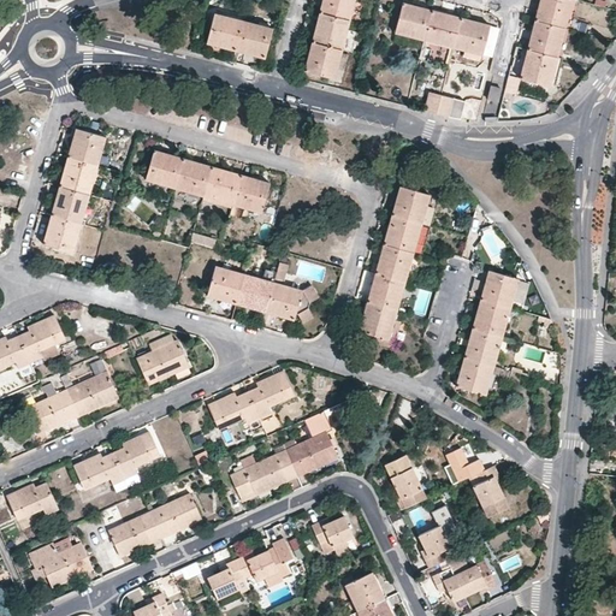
[(354,1),(354,0),(323,0),(320,12),(349,21),(354,1)]
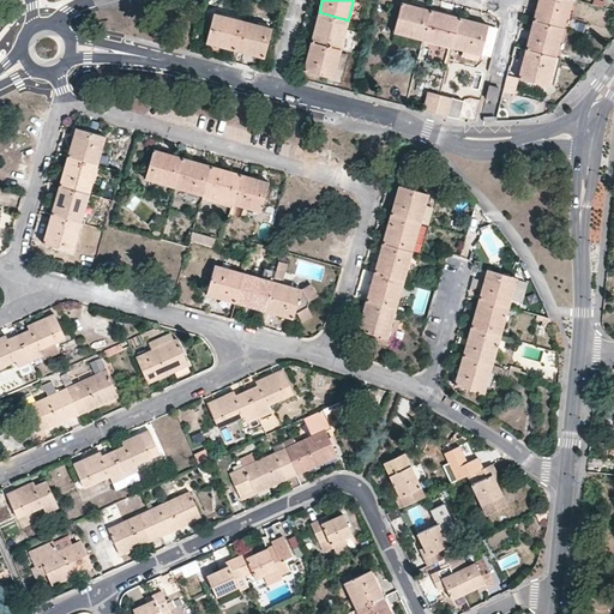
[(570,0),(539,0),(534,20),(563,28),(570,0)]
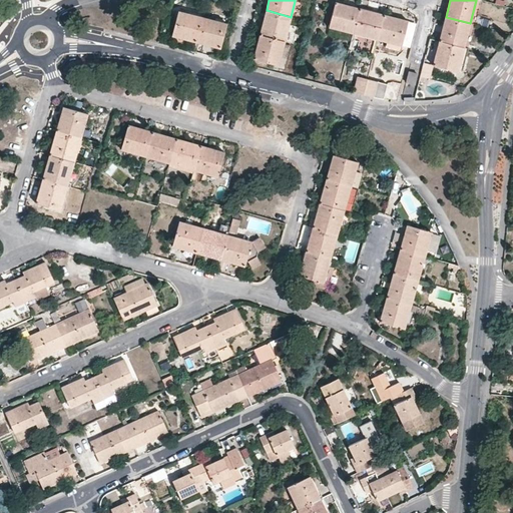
[(329,27),(353,33),(360,9),(336,3),(329,27)]
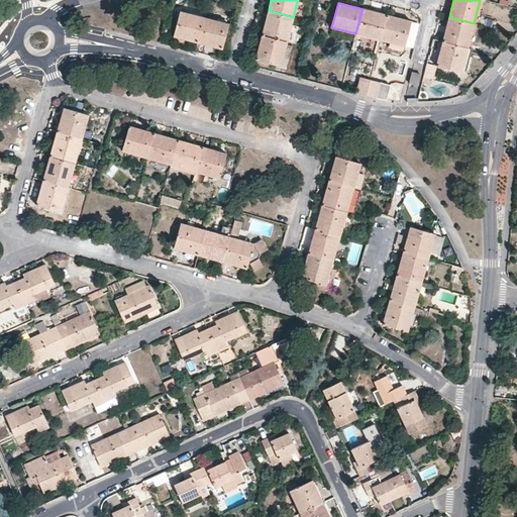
[(355,33),(381,39),(387,15),(363,9),(355,33)]
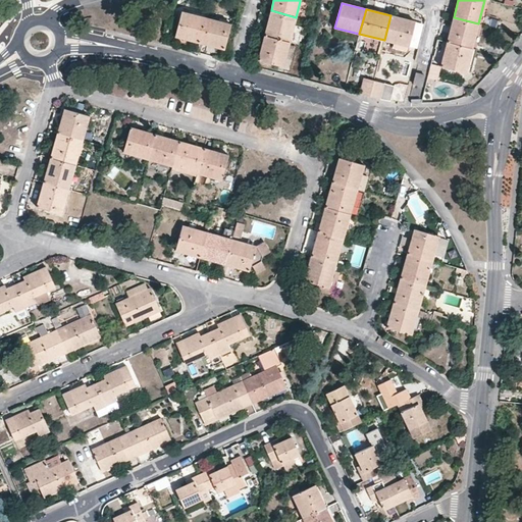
[(296,17),(271,10),(264,35),(290,42),(294,24),(296,17)]
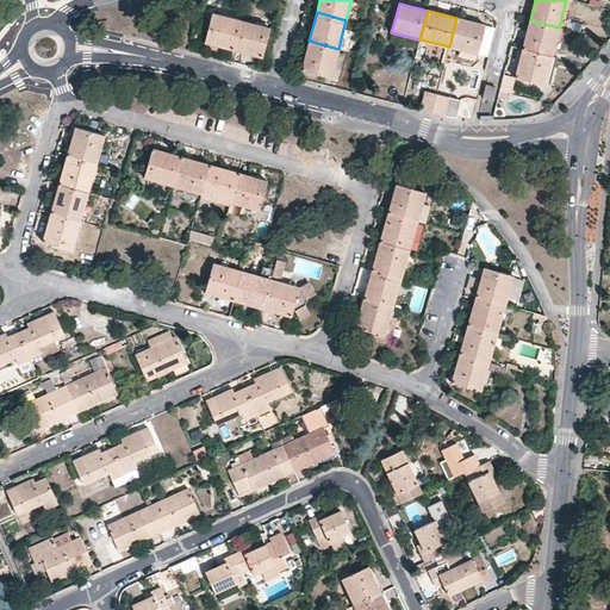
[(215,14),(212,13),(205,43),(234,50),(241,22),(215,14)]
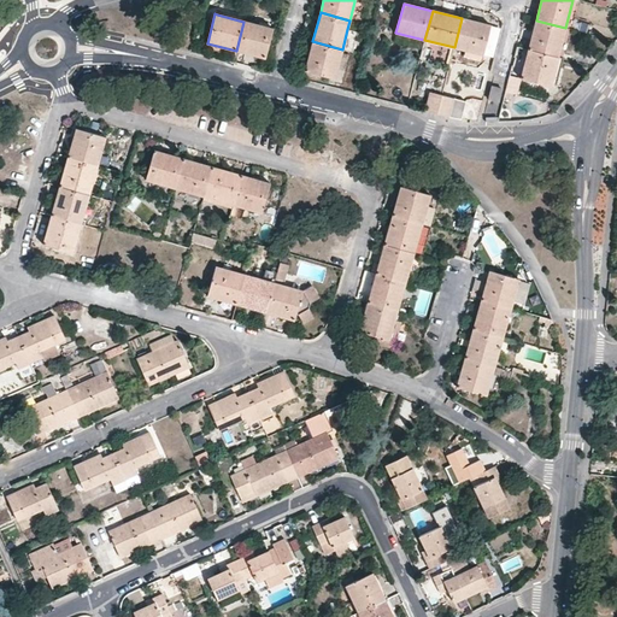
[(495,56),(501,30),(501,28),(491,25),(462,18),(454,47),(482,54),(494,58),(495,56)]
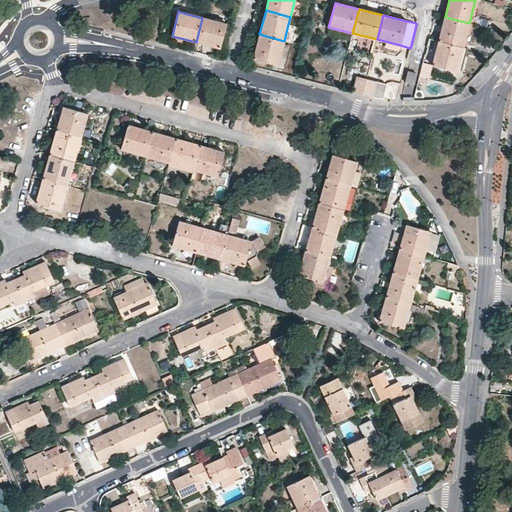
[(445,17),(439,41),(463,48),(469,23),(445,17)]
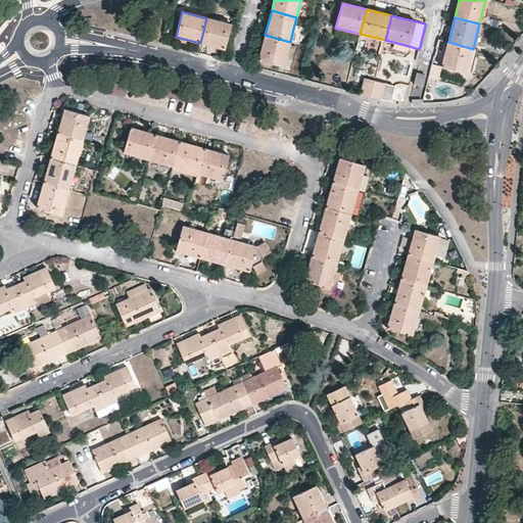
[(231,25),(206,18),(200,43),(225,49),(231,25)]
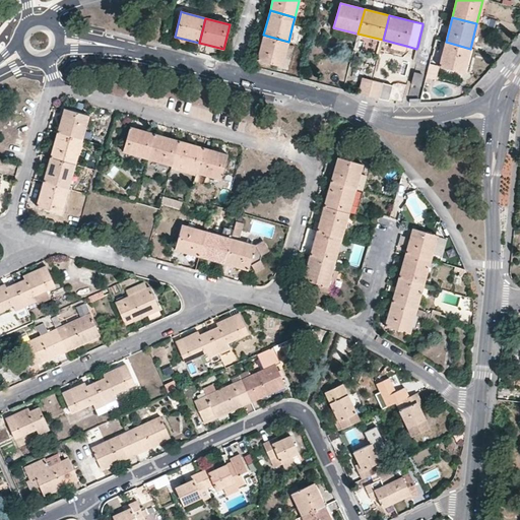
[(257,60),(282,66),(287,45),(288,42),(263,35),(257,60)]
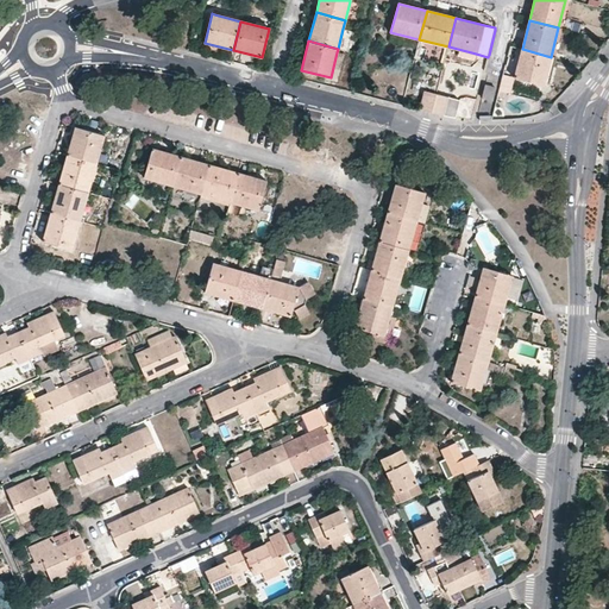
[(522,49),(515,77),(544,86),(551,57),(522,49)]
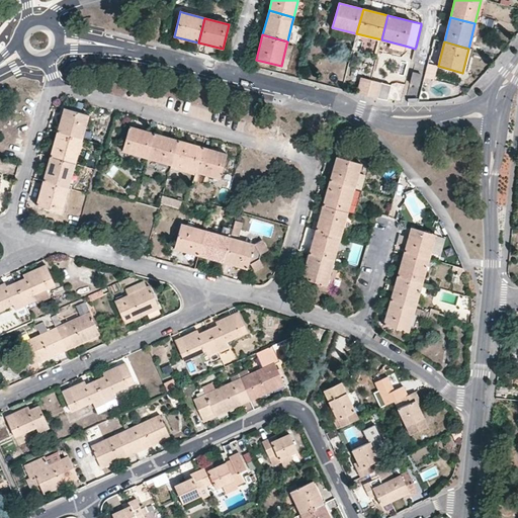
[(427,63),(425,77),(435,78),(437,64),(427,63)]
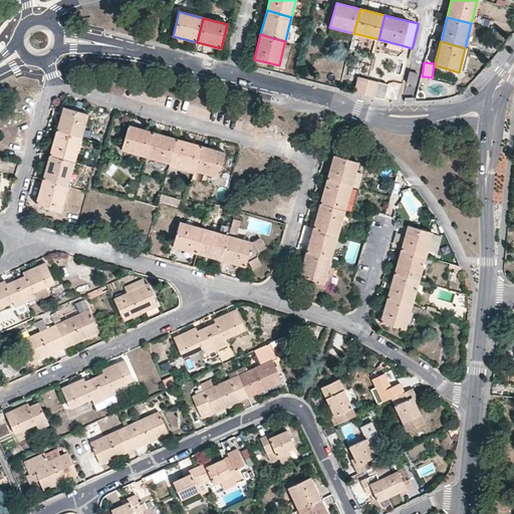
[(418,74),(410,72),(408,82),(416,84),(418,74)]
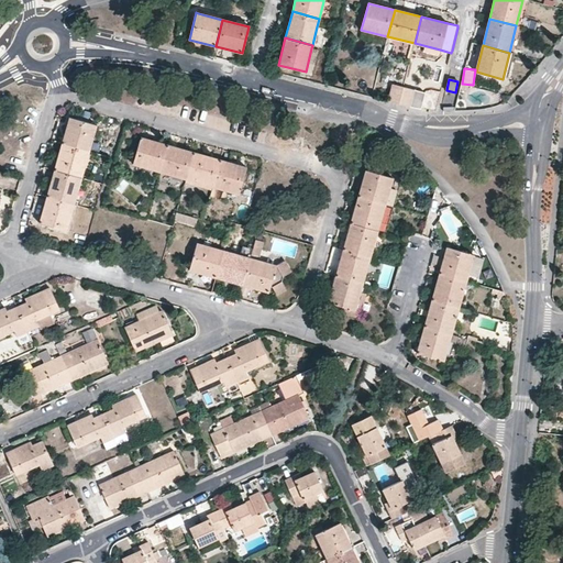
[(404,87),(392,84),(388,100),(399,103),(404,87)]
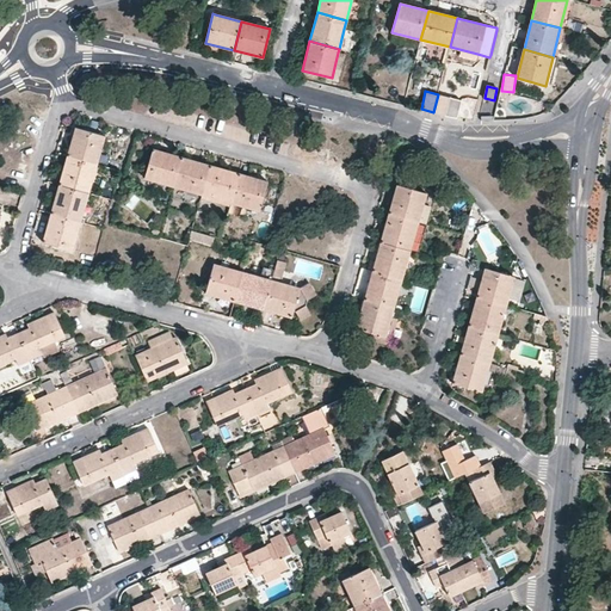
[(439,113),(445,115),(449,97),(438,94),(433,112),(436,113),(439,113)]
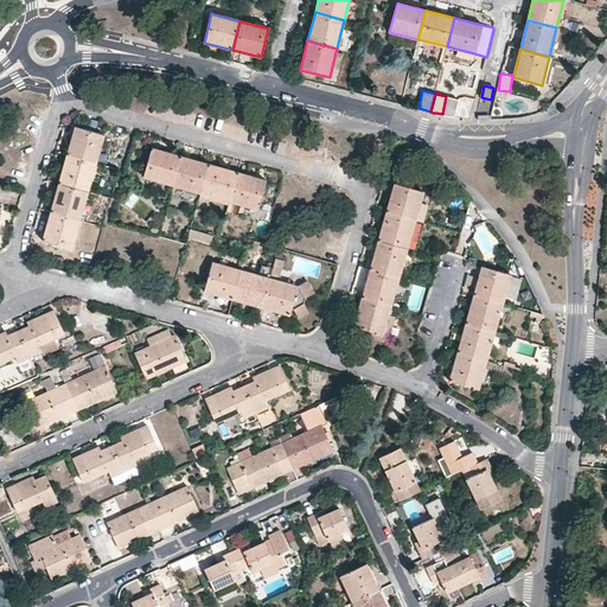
[(68,157),(95,164),(103,135),(76,127),(68,157)]
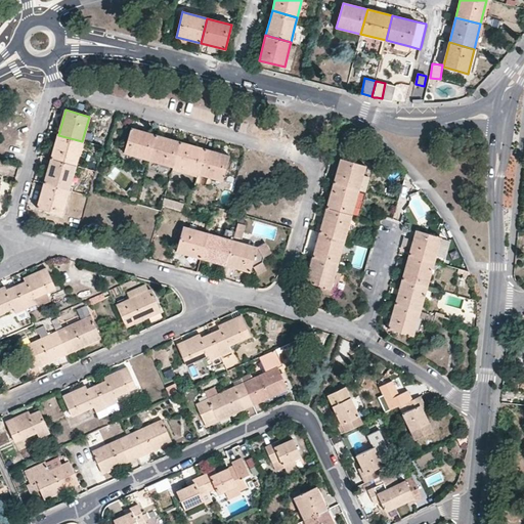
[(145,132),(131,128),(124,153),(148,160),(156,135),(145,132)]
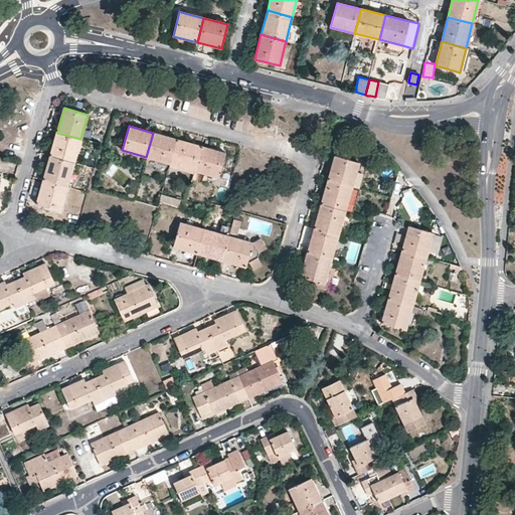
[(74,162),(80,139),(57,133),(50,156),(74,162)]
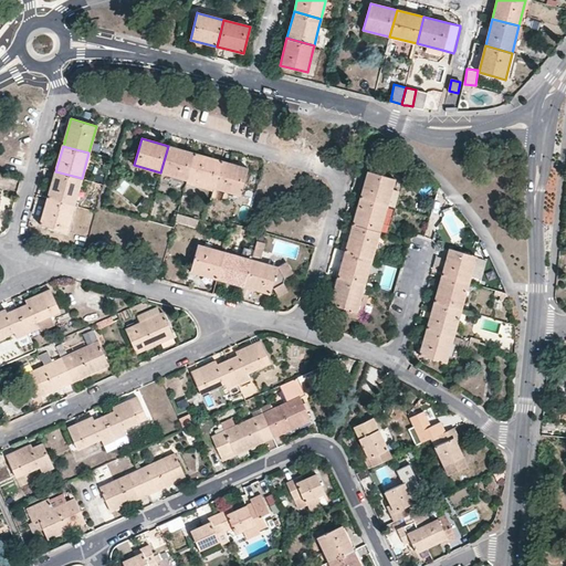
[(195,154),(168,146),(160,173),(164,174),(187,180),(195,154)]
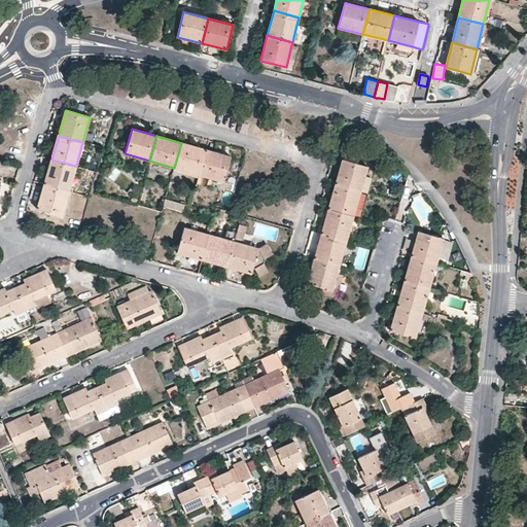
[(181,143),(174,168),(199,175),(206,150),(181,143)]
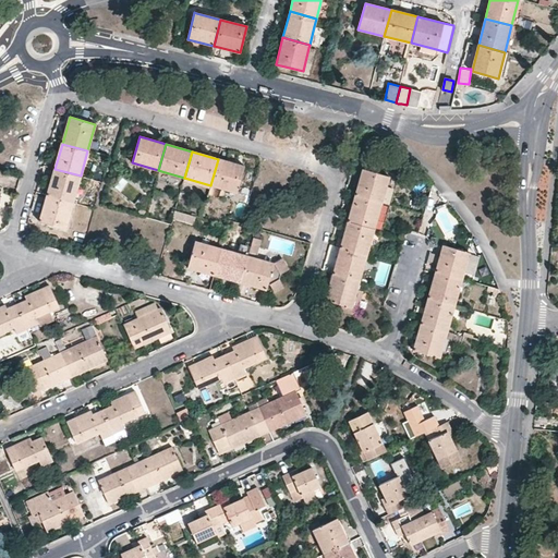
[(244,166),(218,159),(210,185),(237,193),(244,168),(244,166)]
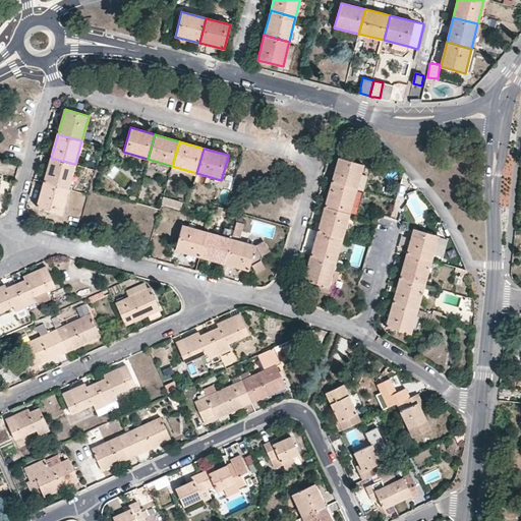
[(75,164),(51,158),(44,182),(68,189),(75,164)]
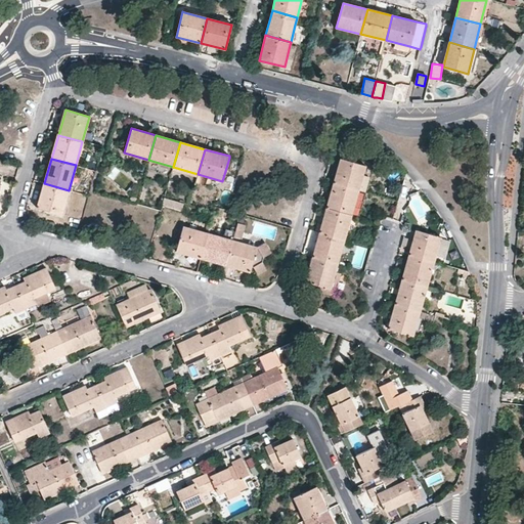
[(364,165),(341,159),(334,182),(358,189),(364,165)]
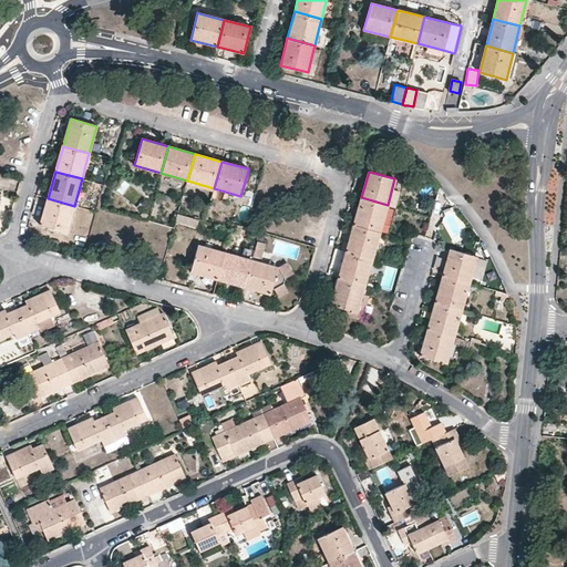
[(187,181),(186,184),(206,189),(214,192),(214,188),(187,181)]
